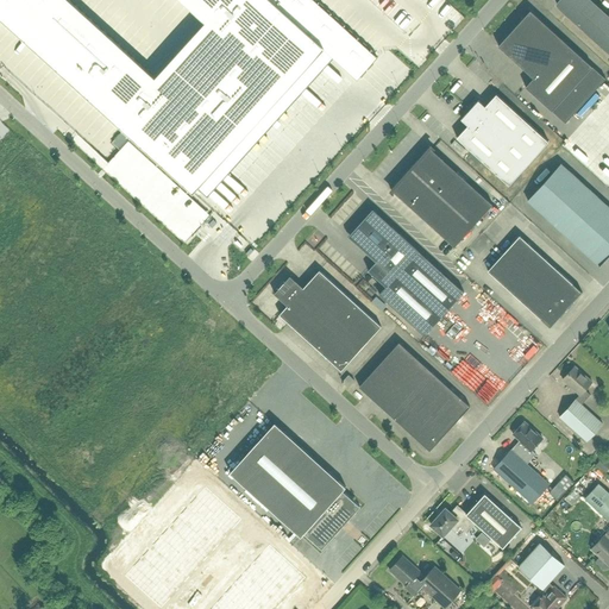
[(156,77),(69,0),(0,0),(0,20),(1,19),(193,193),(324,49),(357,80),(378,57),(314,0),(181,0),(206,23),(156,77)]
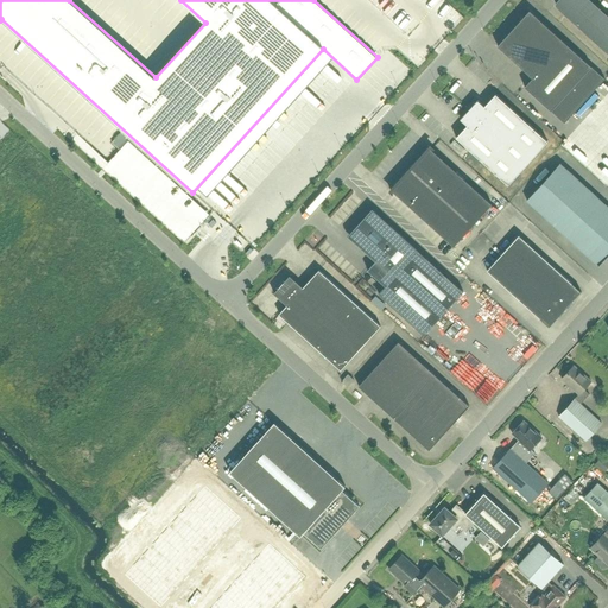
[(607,18),(588,0),(559,0),(556,5),(607,51),(607,18)]
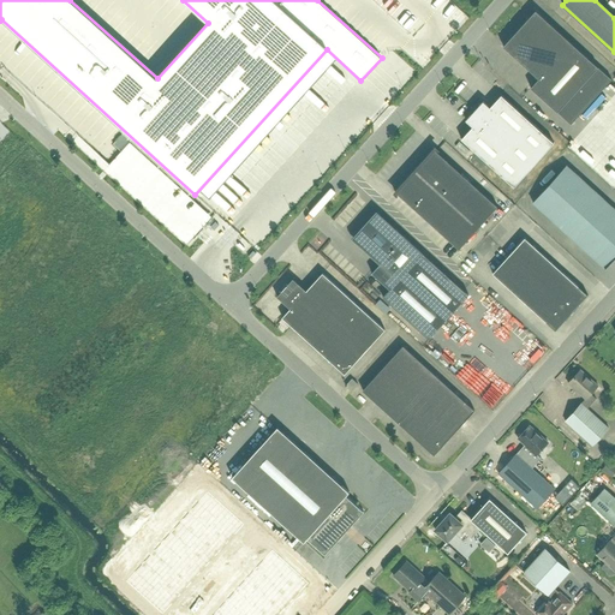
[(535,91),(557,112),(598,67),(536,11),(503,47),(538,78),(531,88),(535,91)]
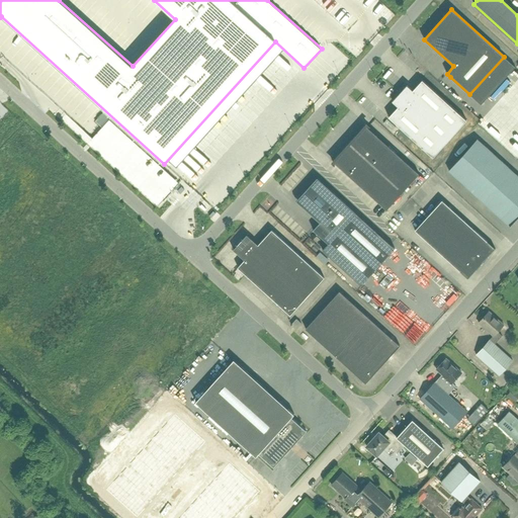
[(407,85),(393,101),(398,106),(389,117),(433,158),(466,120),(422,80),(413,90),(407,85)]
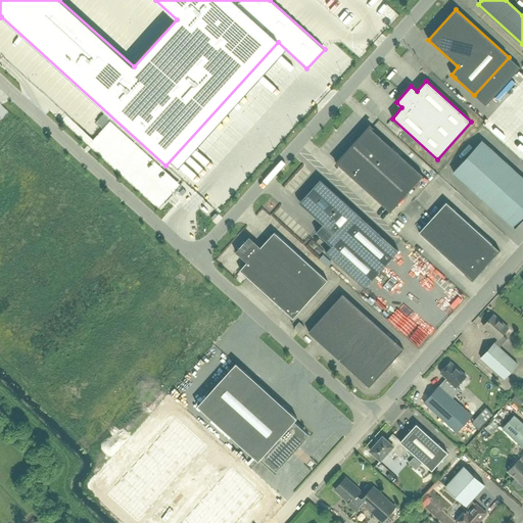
[(370,127),(353,145),(407,194),(423,176),(371,129),(372,128),(370,127)]
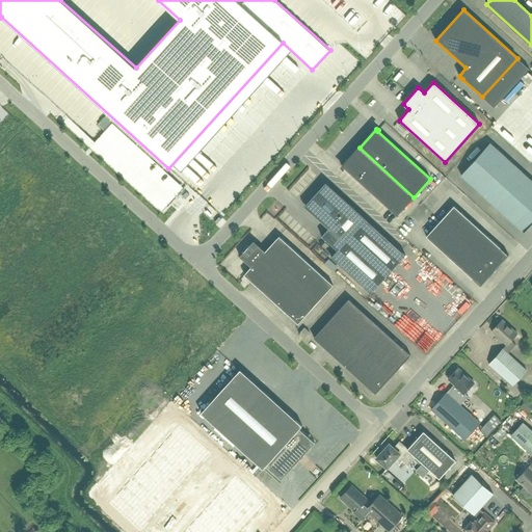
[(460,176),(524,233),(531,223),(531,181),(490,143),(460,176)]
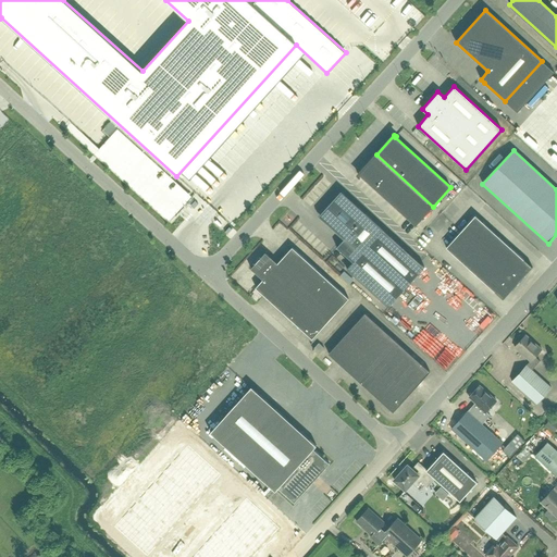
[(416,225),(433,207),(376,155),(358,175),(359,176),(360,175),(416,225)]
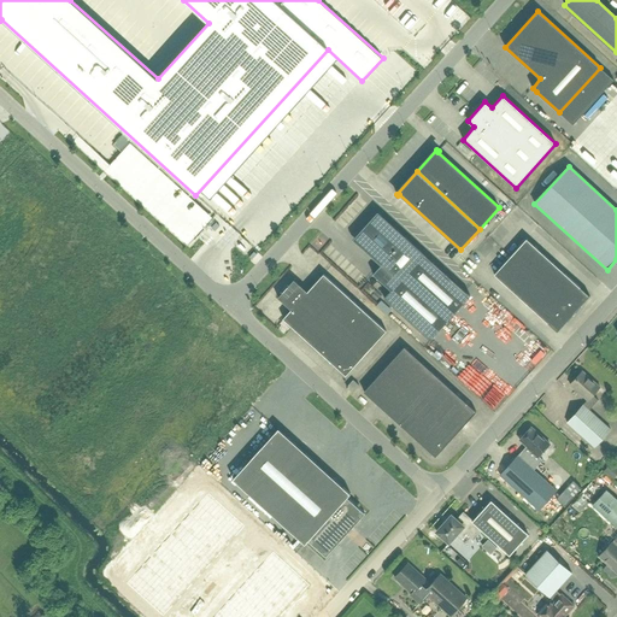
[(430,340),(470,295),(465,291),(377,212),(353,240),(381,265),(372,274),(391,291),(385,298),(430,340)]
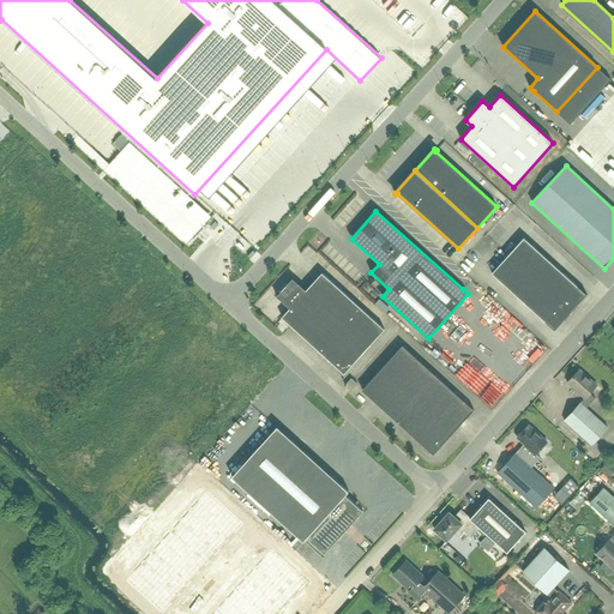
[(524,238),(507,256),(522,268),(537,250),(524,238)]
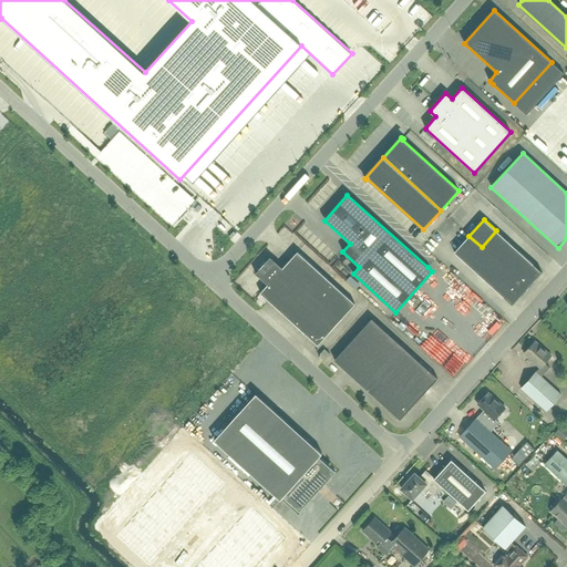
[(482,247),(494,258),(508,241),(496,230),(482,247)]
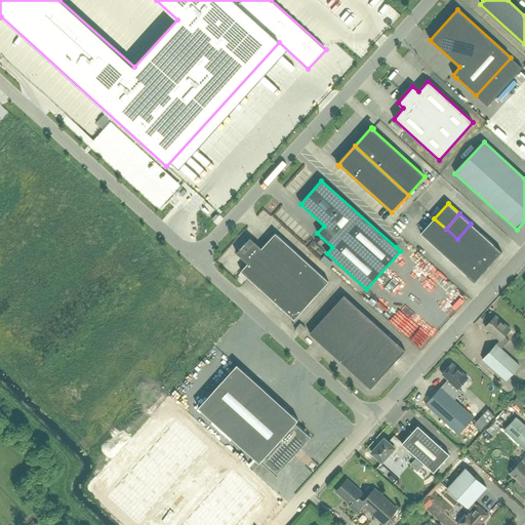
[(432,244),(446,229),(434,218),(420,234),(432,244)]
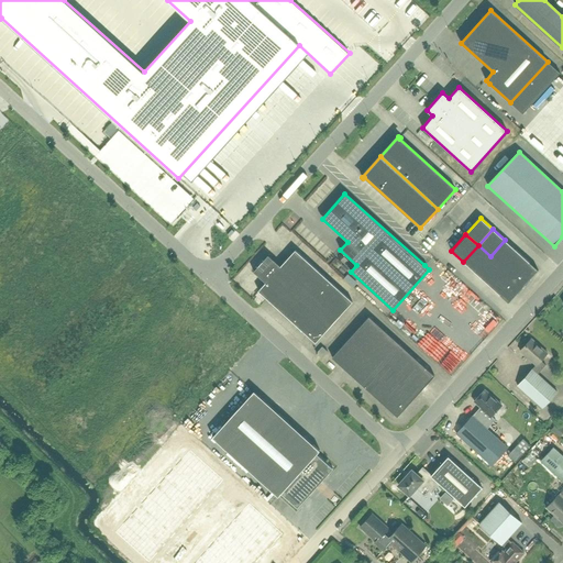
[(538,269),(505,240),(490,256),(523,286),(538,269)]
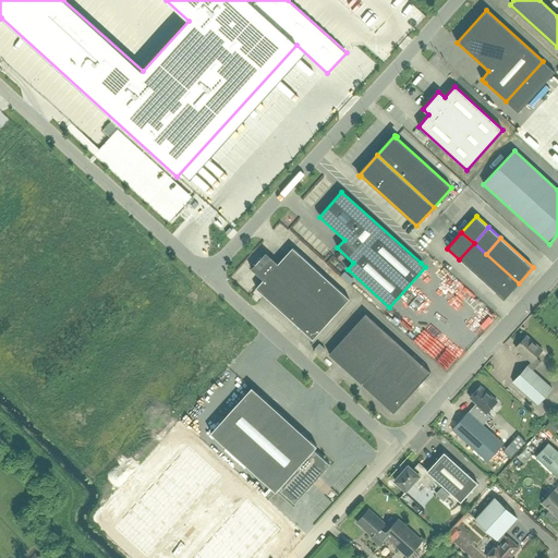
[(319,250),(326,255),(331,249),(325,243),(319,250)]
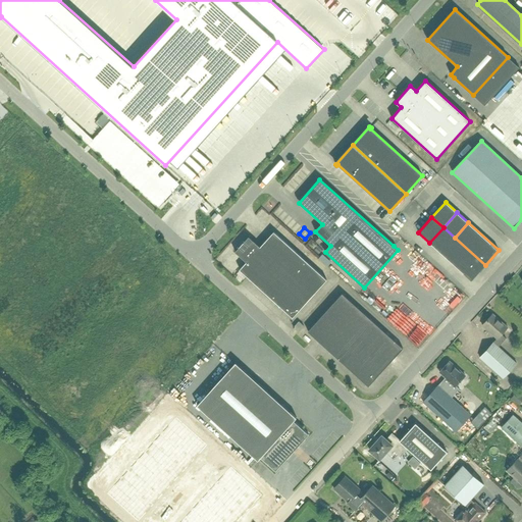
[(455,238),(444,227),(429,243),(440,253),(455,238)]
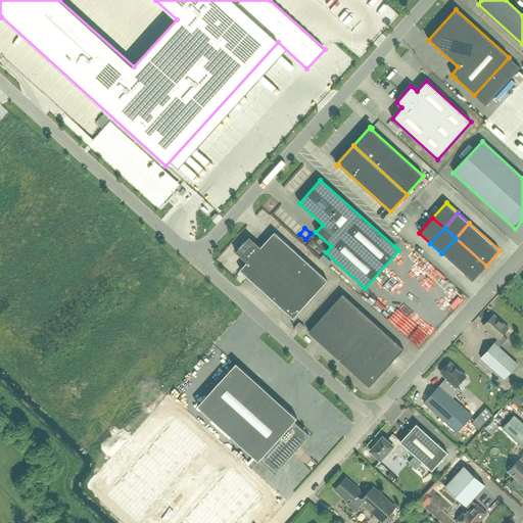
[(247,277),(271,297),(304,259),(274,232),(260,247),(249,237),(235,252),(247,263),(240,270),(247,277)]
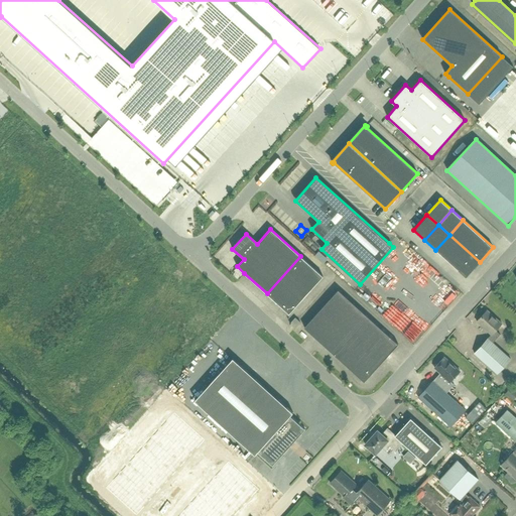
[(466,277),(480,262),(449,235),(435,250),(466,277)]
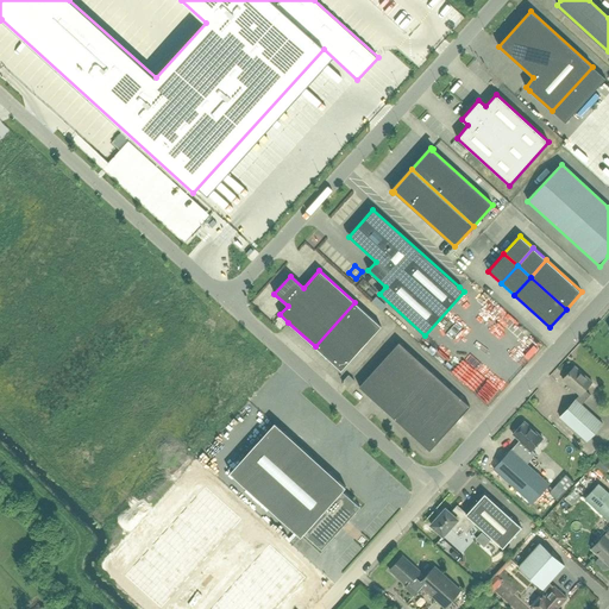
[(355,302),(315,346),(341,370),(381,326),(355,302)]
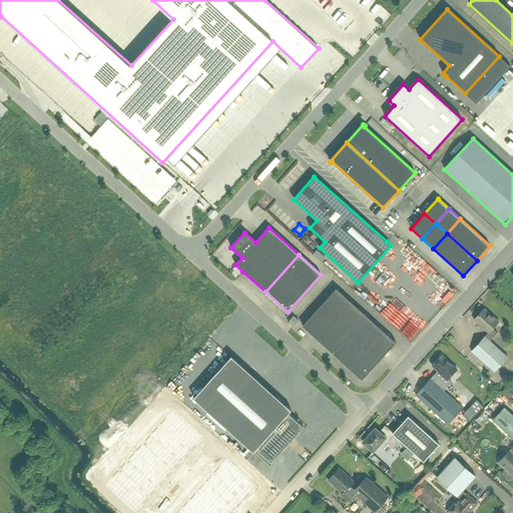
[(336,289),(303,326),(362,380),(396,342),(336,289)]
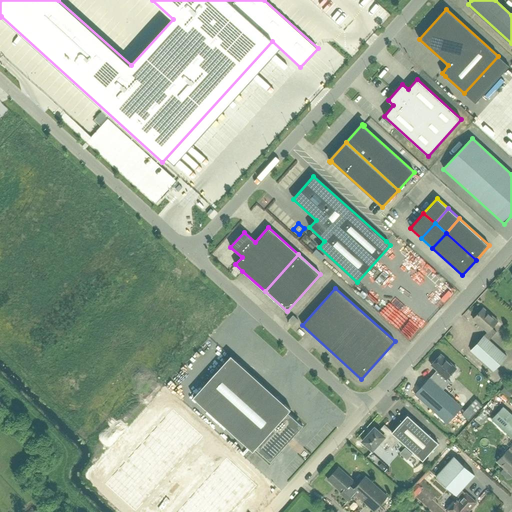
[(487,332),(470,350),(493,371),(507,356),(489,340),(496,332),(492,328),(498,321),(483,308),(473,319),(487,332)]
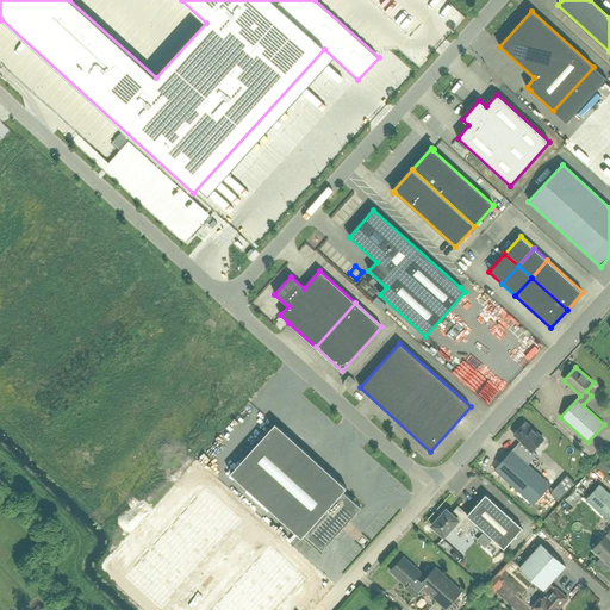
[(343,383),(348,387),(355,381),(349,375),(343,383)]
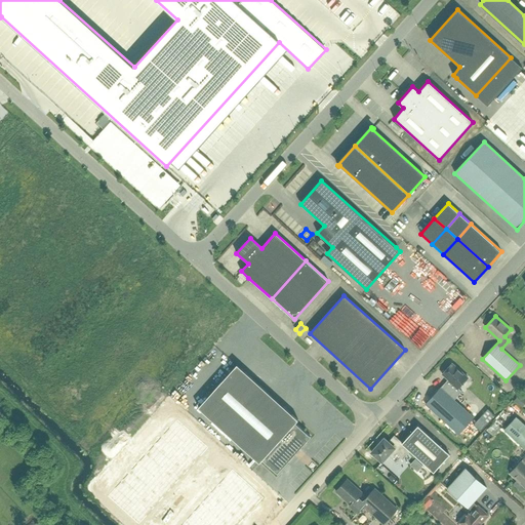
[(452,363),(442,374),(448,379),(441,388),(440,388),(426,404),(458,434),(470,421),(474,417),(454,400),(461,392),(458,388),(468,377),(452,363)]
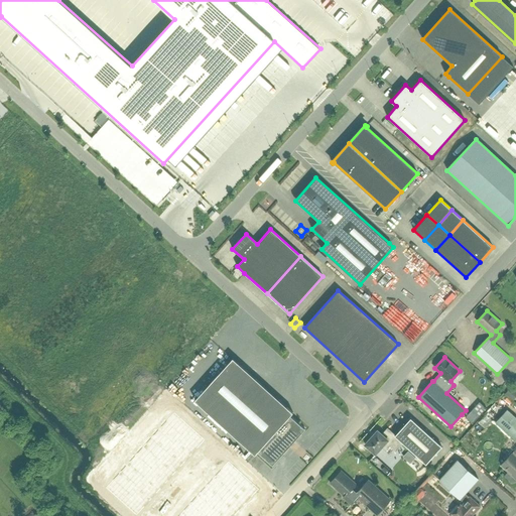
[(273,466),(305,429),(290,415),(293,412),(233,358),(195,400),(255,455),(258,452),(273,466)]
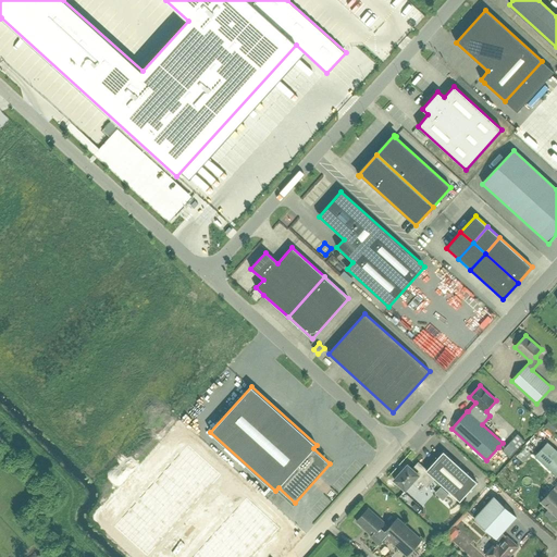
[(556,450),(547,443),(535,456),(556,475),(556,484),(553,490),(552,490),(541,502),(556,517),(556,450)]
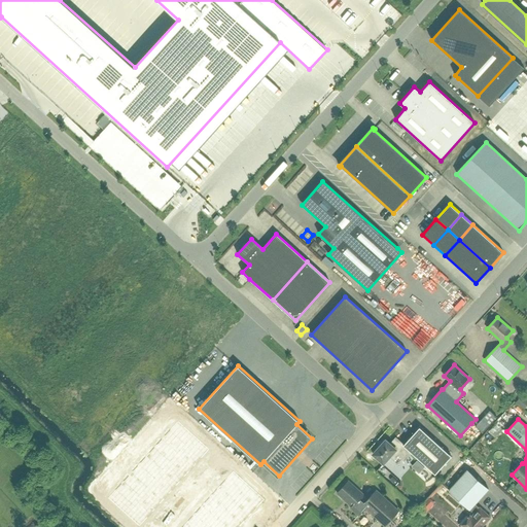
[(209,449),(178,421),(108,498),(139,526),(209,449)]
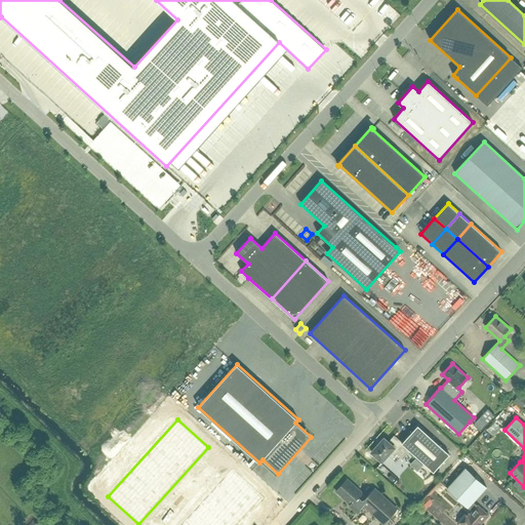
[(500,427),(494,421),(487,429),(493,435),(500,427)]
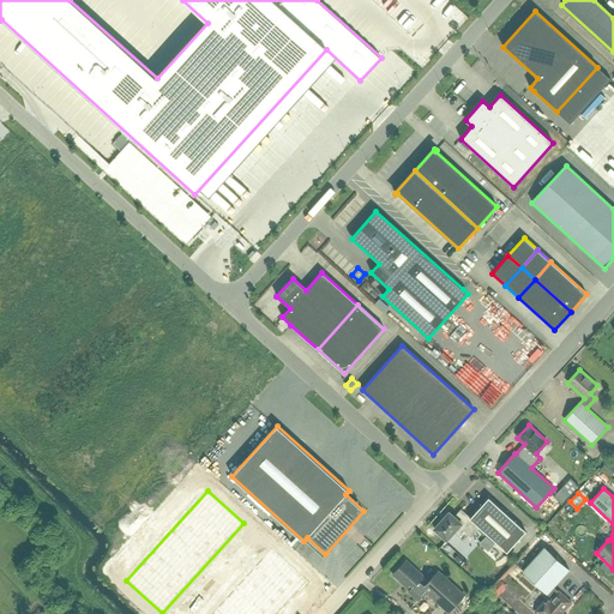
[(449,512),(434,529),(446,540),(455,531),(459,536),(464,531),(470,537),(480,528),(507,553),(527,531),(489,498),(470,518),(461,510),(455,517),(449,512)]
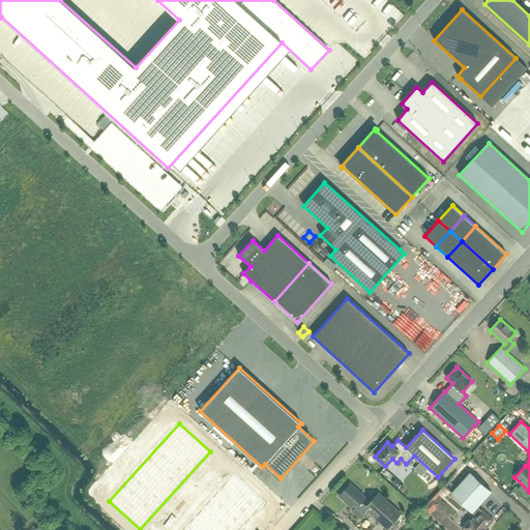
[(486,529),(493,520),(482,510),(481,511),(476,508),(491,492),(470,472),(451,493),(472,512),(473,512),(477,516),(474,520),(473,519),(463,529),(462,529),(486,529)]
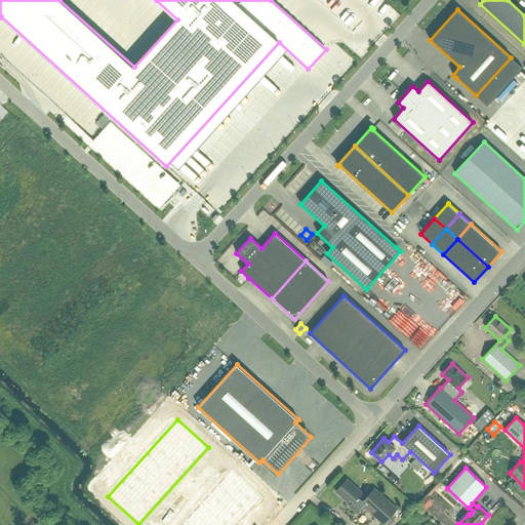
[(232,470),(182,524),(237,524),(263,497),(232,470)]
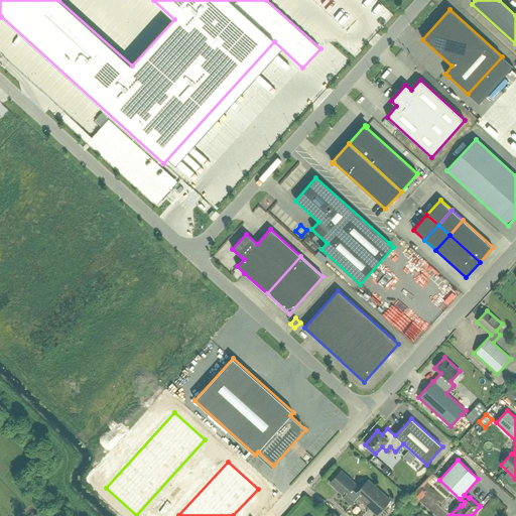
[(341,471),(330,483),(332,484),(332,486),(334,488),(336,488),(345,496),(343,498),(351,505),(358,498),(369,508),(377,515),(382,509),(390,500),(368,480),(355,494),(351,490),(356,485),(341,471)]
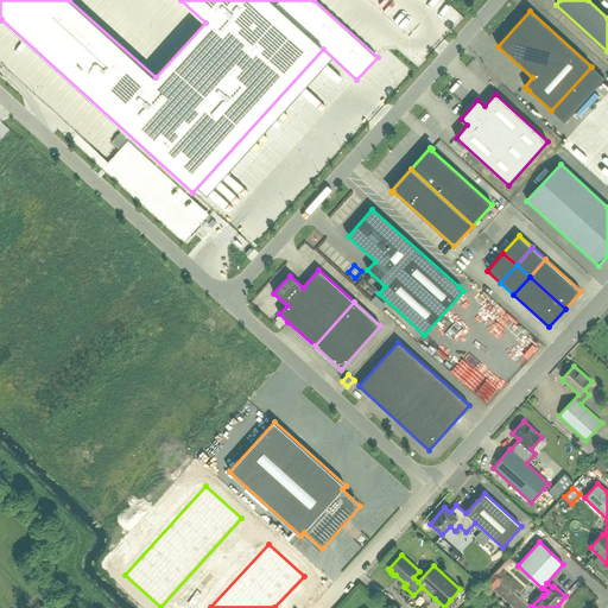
[(494,574),(485,584),(492,590),(501,581),(494,574)]
